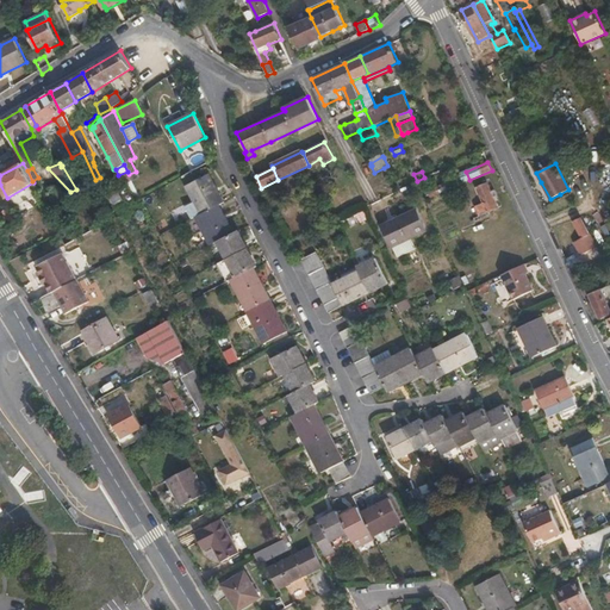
[(470,180),(466,172),(458,175),(461,184),(470,180)]
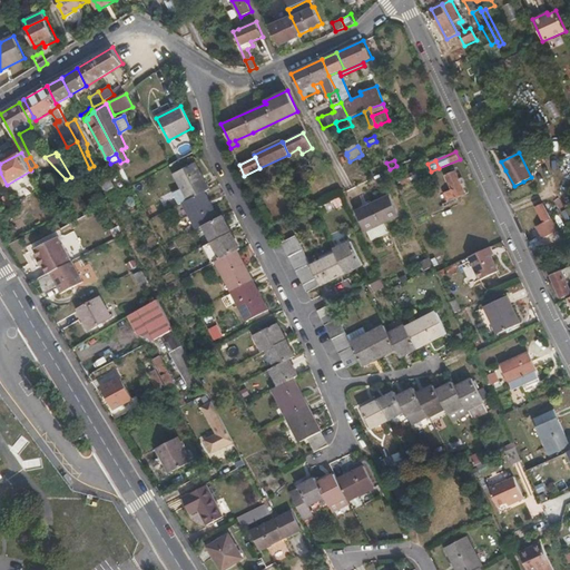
[(174,174),(188,200),(204,192),(209,189),(195,163),(174,174)]
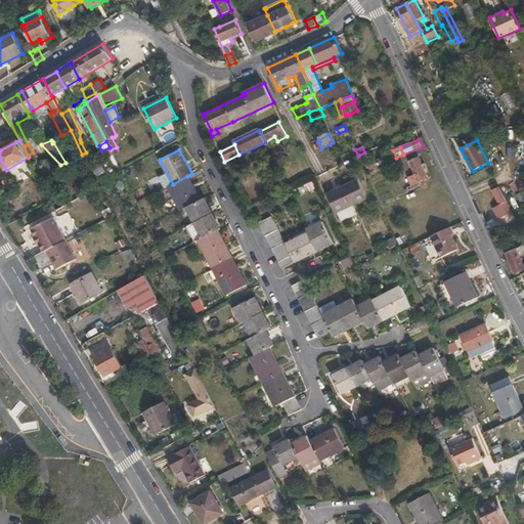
[(93,170),(86,153),(82,155),(91,171),(93,170)]
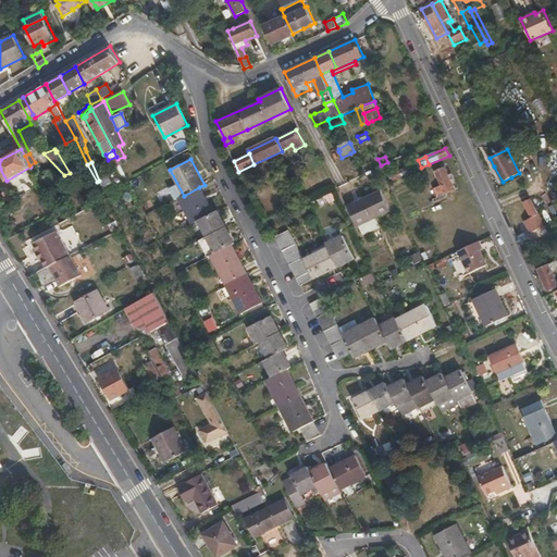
[(125,182),(128,180),(121,165),(118,168),(125,182)]
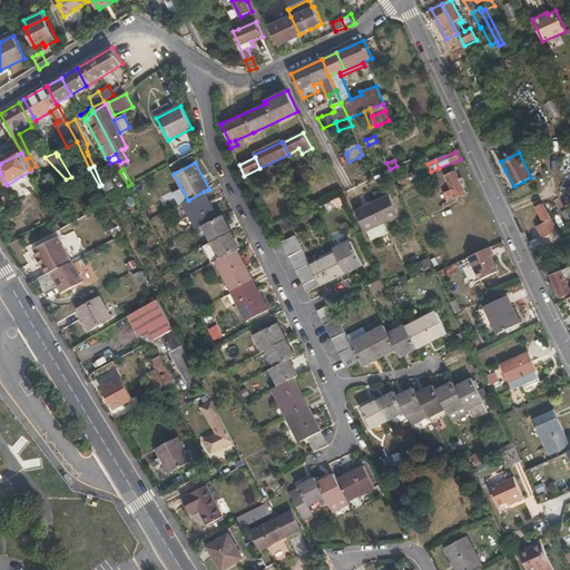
[(418,172),(397,179),(401,186),(420,177),(418,172)]
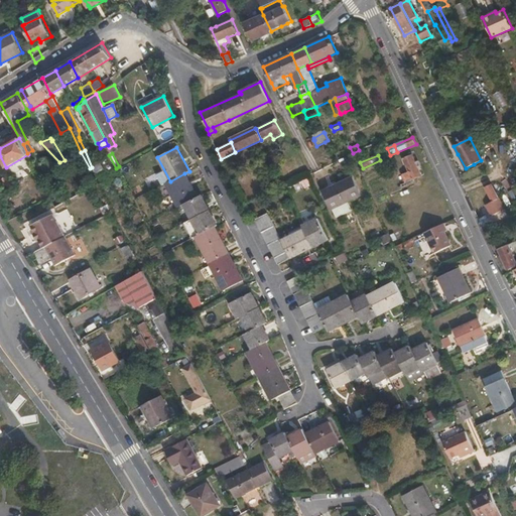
[(408,171),(402,174),(404,178),(402,179),(404,183),(422,176),(413,155),(403,159),(408,171)]
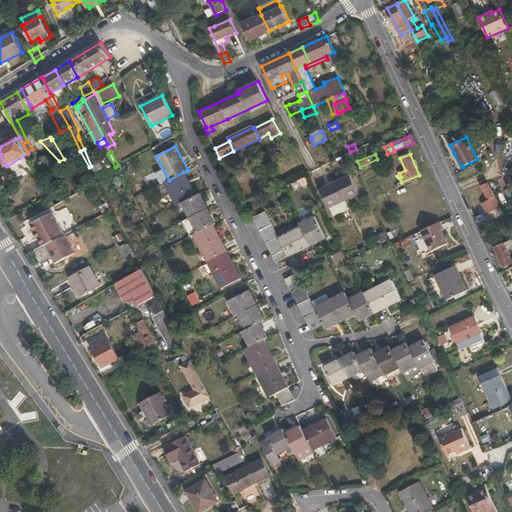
[(106,157),(100,161),(106,172),(113,168),(106,157)]
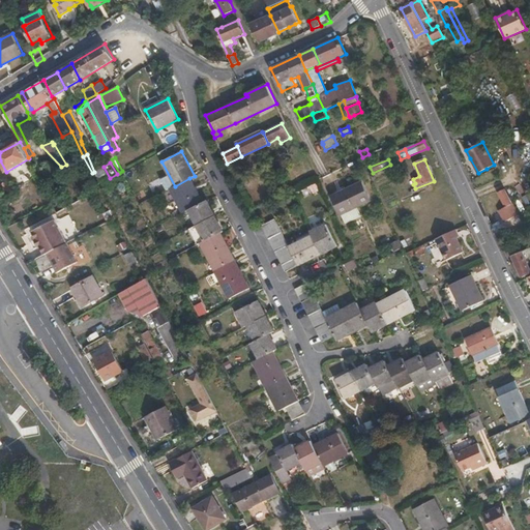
[(66,165),(61,167),(65,174),(71,171),(67,164),(66,165)]
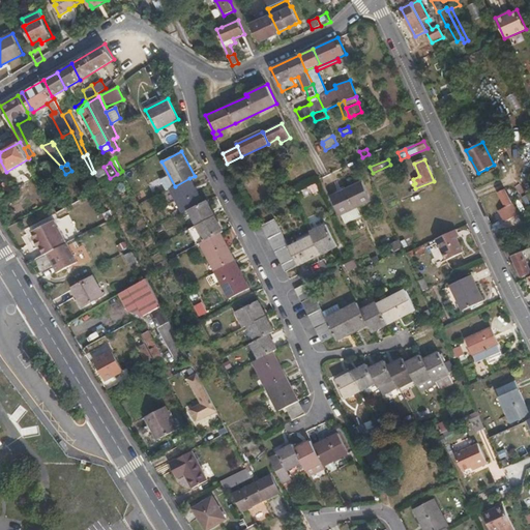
[(113,186),(104,167),(94,172),(105,192),(113,186)]
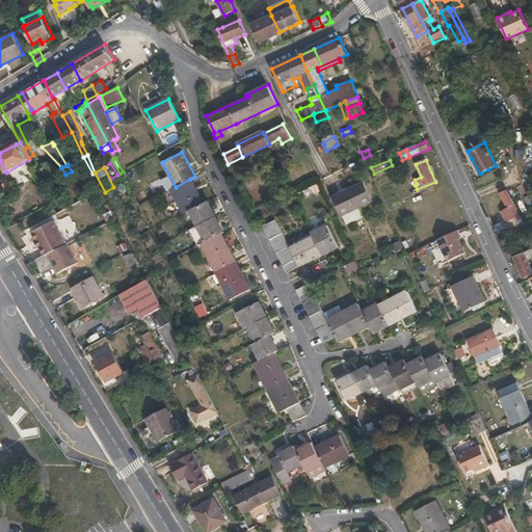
[(190,179),(176,187),(170,189),(183,214),(189,211),(204,204),(190,179)]
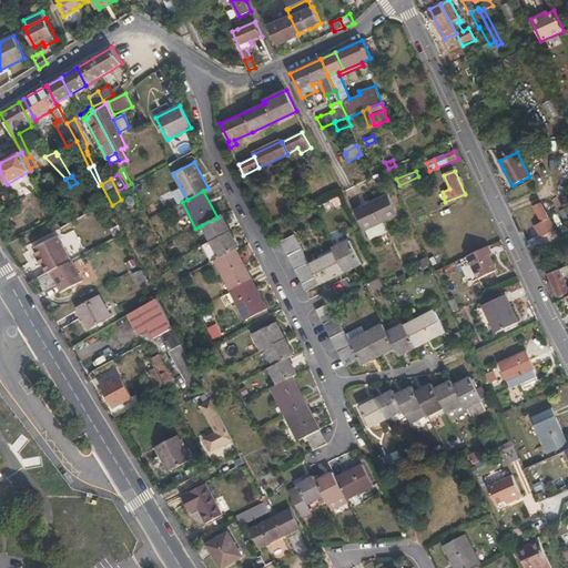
[(387,195),(356,210),(366,230),(371,239),(386,232),(382,222),(397,215),(387,195)]
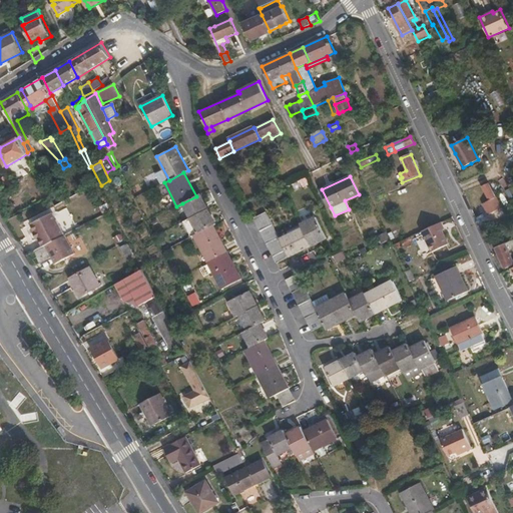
[(489,183),(482,186),(489,200),(483,203),(489,215),(502,208),(496,197),(489,183)]
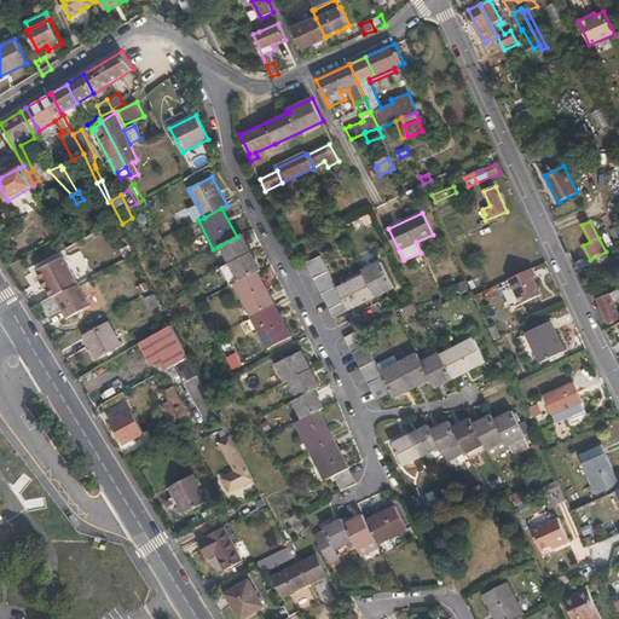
[(75,244),(86,238),(81,230),(70,236),(75,244)]
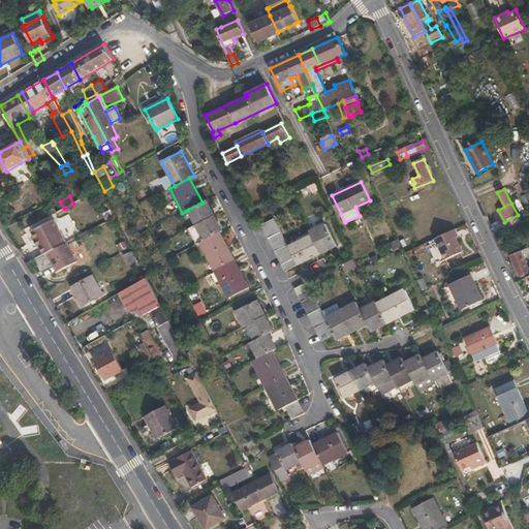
[(203,203),(188,210),(196,224),(215,215),(207,200),(203,203)]
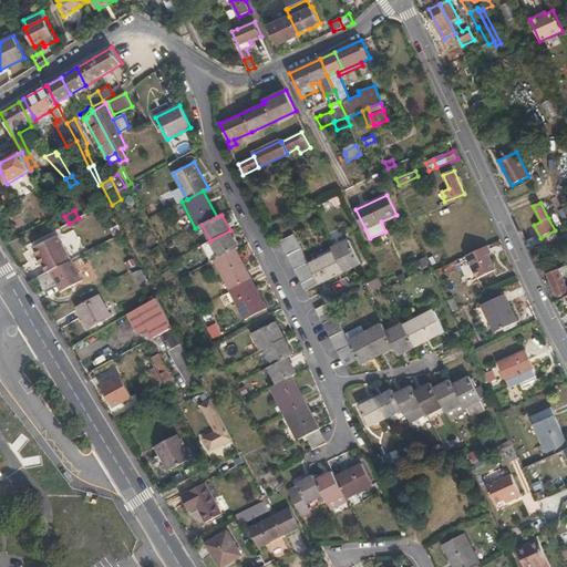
[(230,230),(210,240),(219,258),(236,249),(239,248),(230,230)]
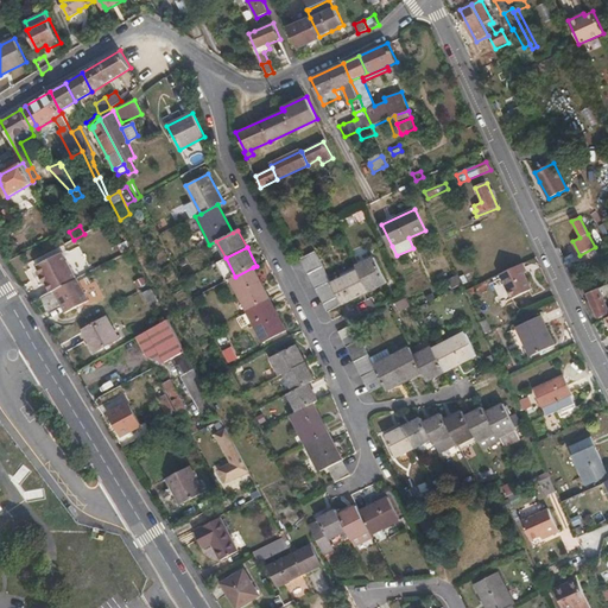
[(304,266),(320,259),(315,252),(301,259),(304,266)]
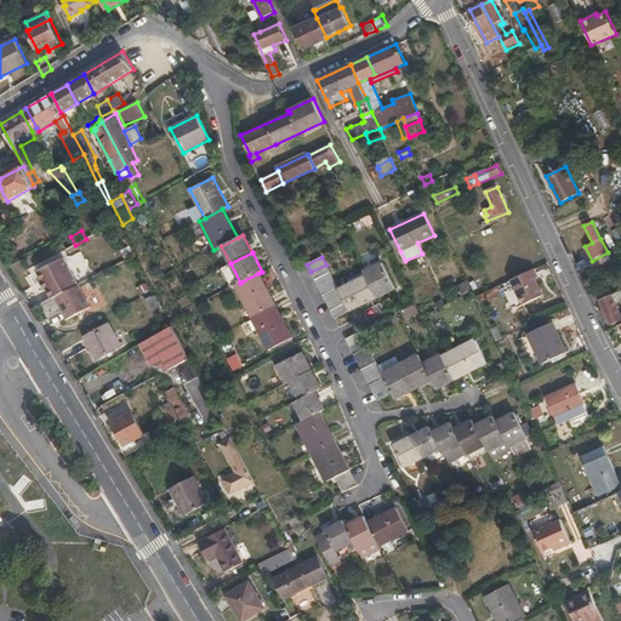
[(64,260),(39,273),(44,281),(41,283),(46,290),(47,289),(52,298),(56,296),(78,285),(64,260)]
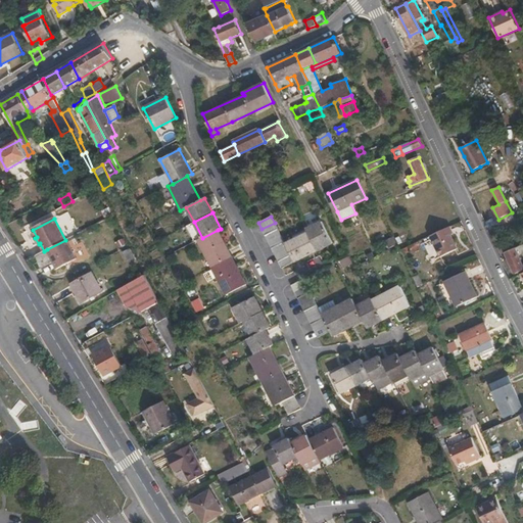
[(306,229),(308,233),(317,250),(333,243),(322,222),(306,229)]
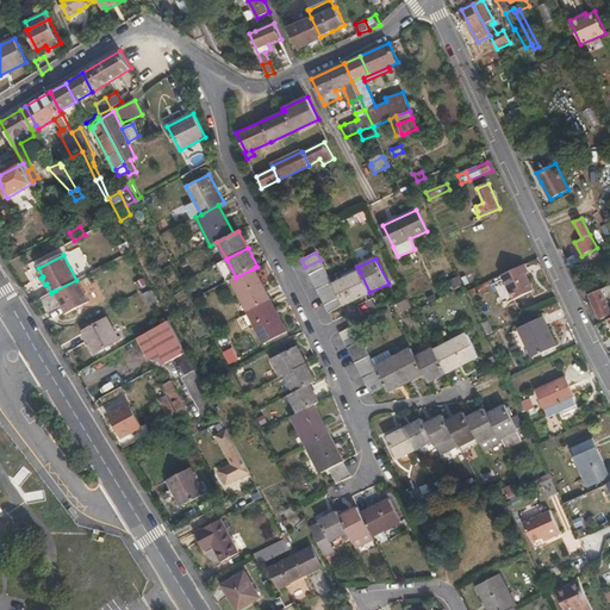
[(324,267),(321,260),(305,267),(309,275),(324,267)]
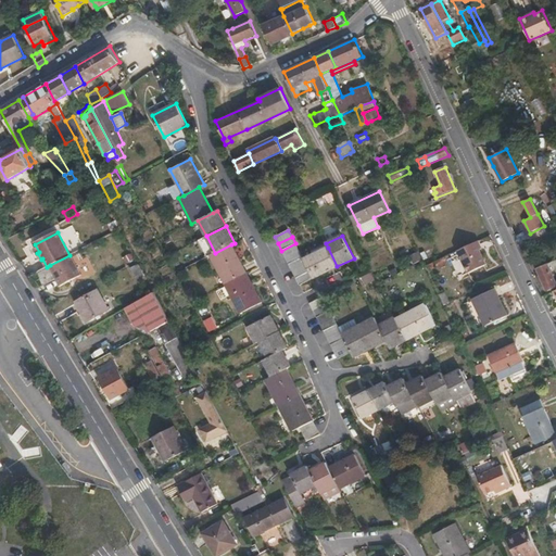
[(476,242),(457,251),(468,273),(487,265),(479,250),(476,242)]
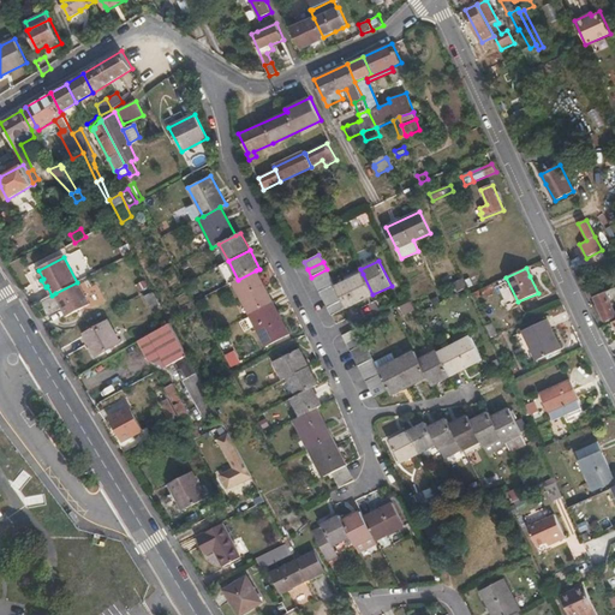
[(327,270),(327,269),(311,278),(316,285),(330,278),(327,270)]
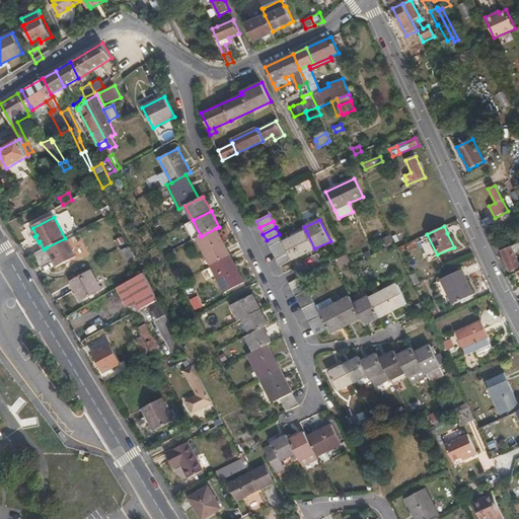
[(216,228),(201,236),(197,238),(225,292),(244,283),(216,228)]
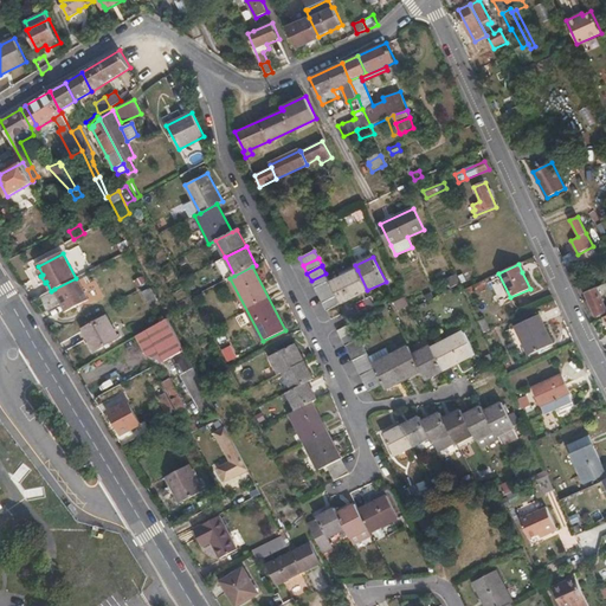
[(358,270),(330,283),(333,288),(337,296),(341,303),(367,290),(358,270)]
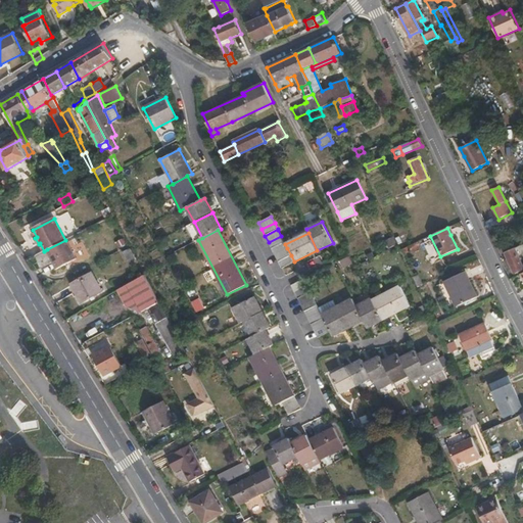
[(284,242),(281,236),(269,242),(272,248),(284,242)]
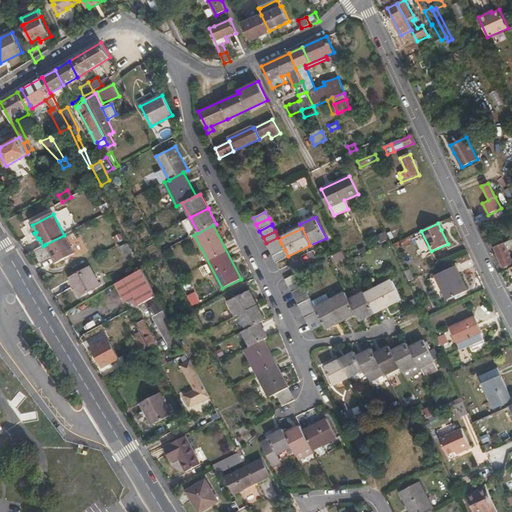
[(385,232),(377,236),(381,242),(388,239),(385,232)]
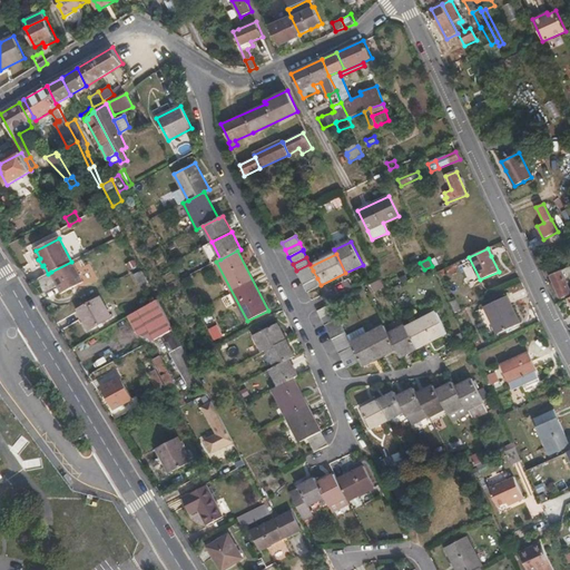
[(134,259),(127,264),(130,269),(137,266),(134,259)]
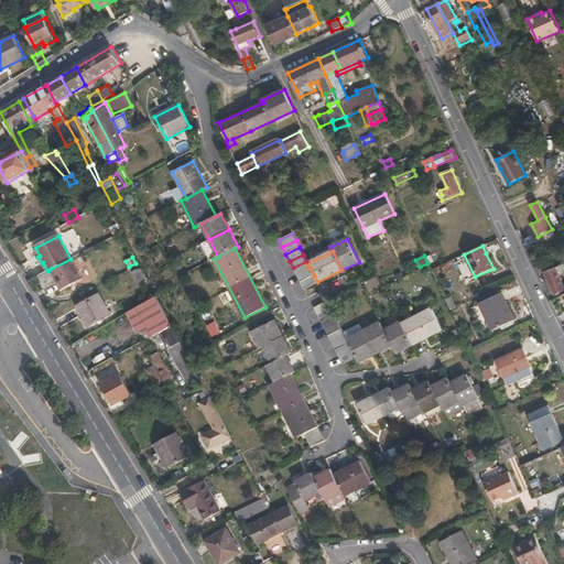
[(71,259),(51,269),(62,290),(83,279),(72,258),(71,259)]
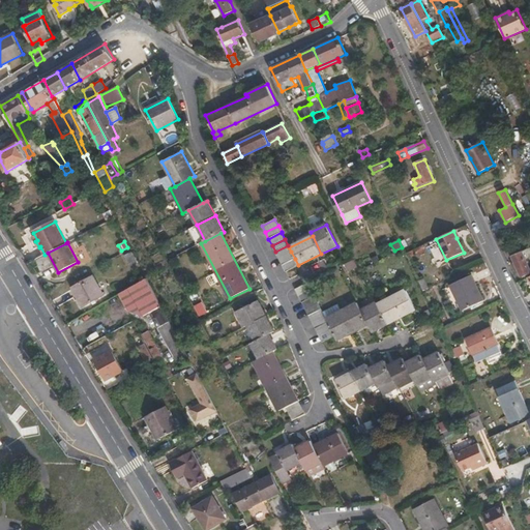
[(289,247),(288,245),(275,252),(278,259),(291,252),(289,247)]
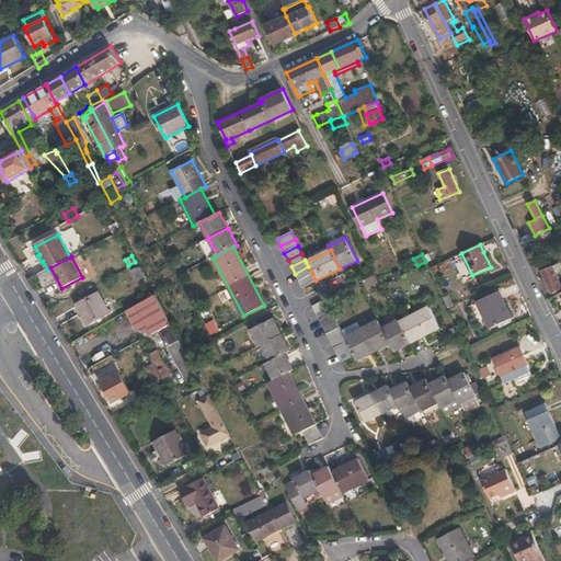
[(557,275),(560,273),(560,262),(541,271),(546,279),(548,285),(552,294),(558,292),(560,289),(560,285),(558,278),(557,275)]
